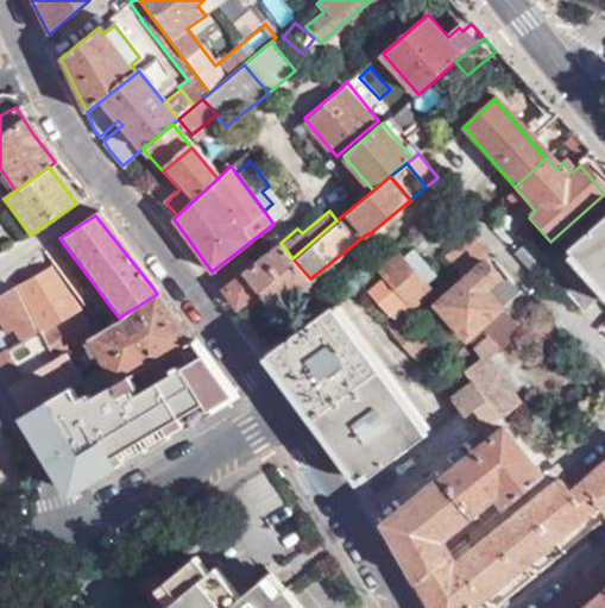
[(604,219),(548,269),(546,270),(583,315),(604,295),(604,219)]
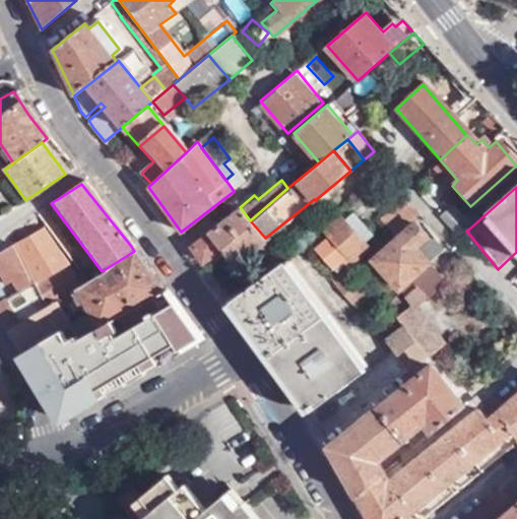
[(240,207),(191,246),(202,261),(219,248),(233,264),(265,238),(250,220),(240,207)]
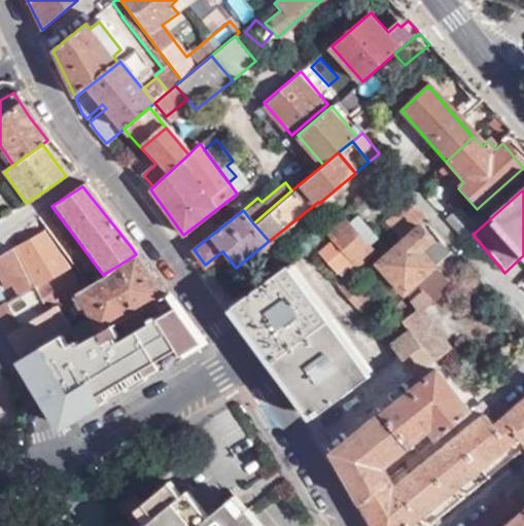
[(359,218),(349,225),(369,250),(378,242),(359,218)]
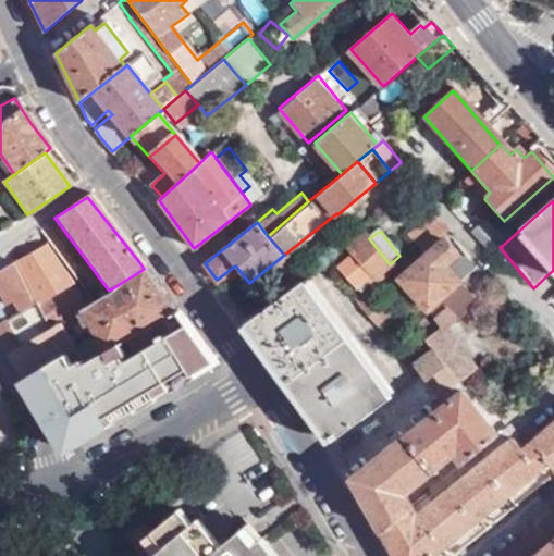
[(344,243),(335,250),(343,260),(339,266),(354,285),(364,280),(369,285),(392,267),(390,264),(369,238),(364,232),(346,245),(344,243)]
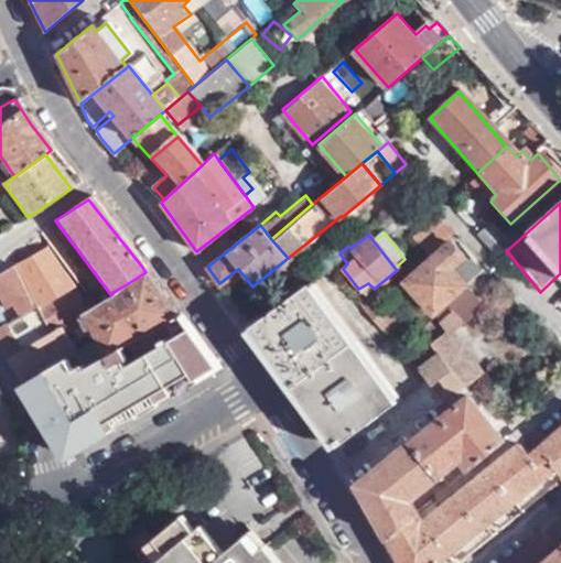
[(448,244),(402,281),(429,312),(474,274),(448,244)]
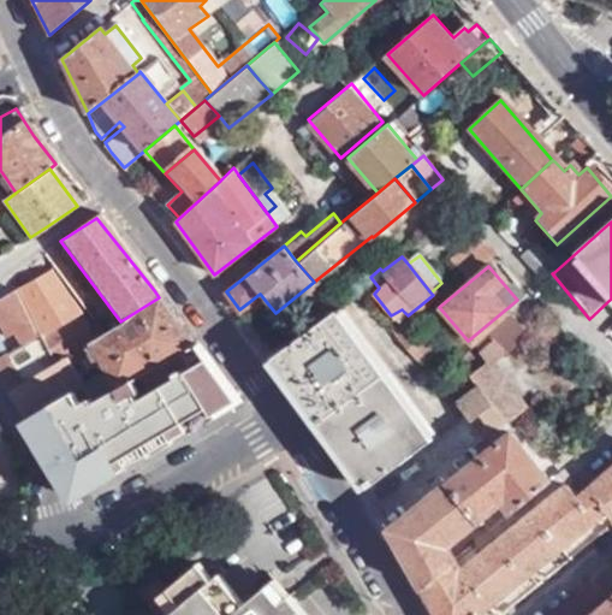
[(11,290),(39,343),(49,364),(60,358),(90,338),(43,272),(11,290)]
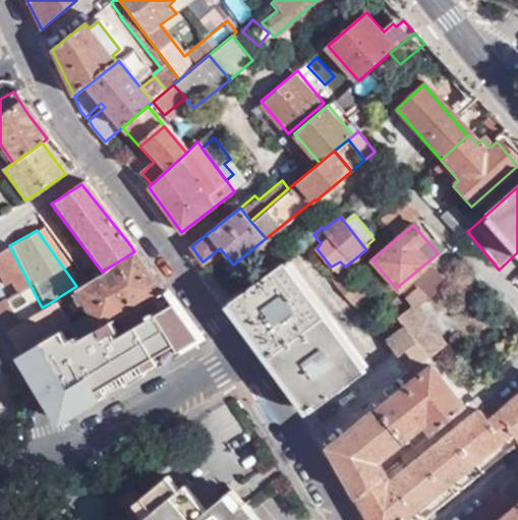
[(12,296),(0,302),(0,324),(4,331),(42,307),(33,290),(29,292),(7,247),(0,251),(0,280),(1,279),(6,290),(9,288),(12,296)]
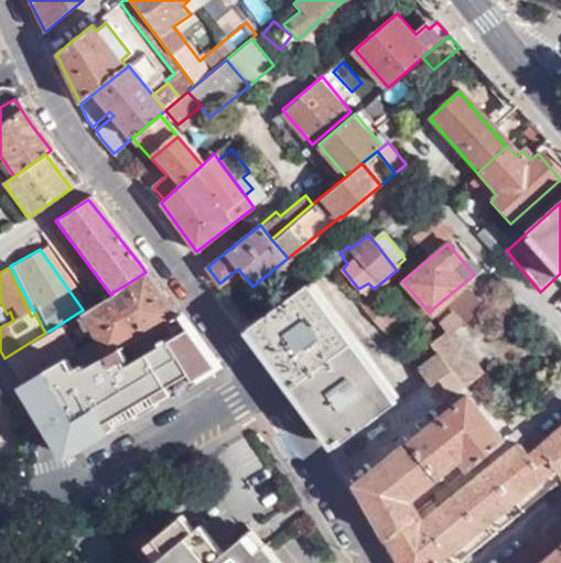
[(110,294),(88,307),(83,310),(55,327),(64,342),(88,328),(107,359),(158,331),(179,317),(146,272),(110,294)]
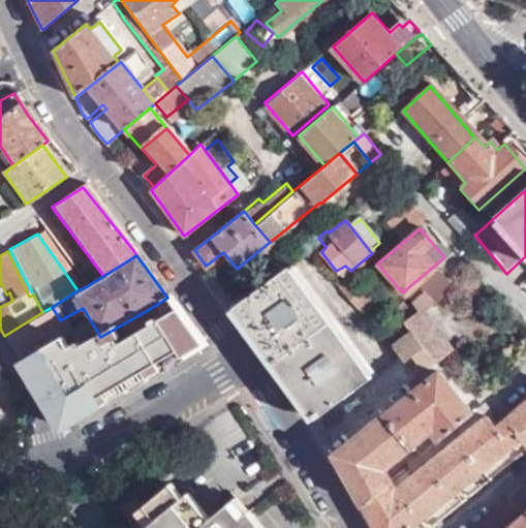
[(286,262),(233,305),(248,325),(274,362),(327,318),(286,262)]
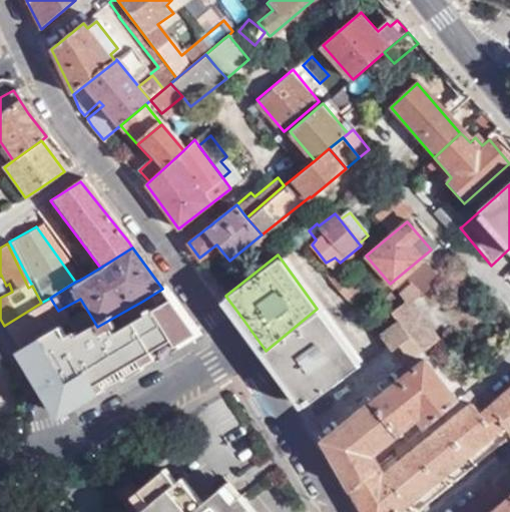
[(407,301),(409,304),(440,279),(424,262),(393,288),(405,302),(407,301)]
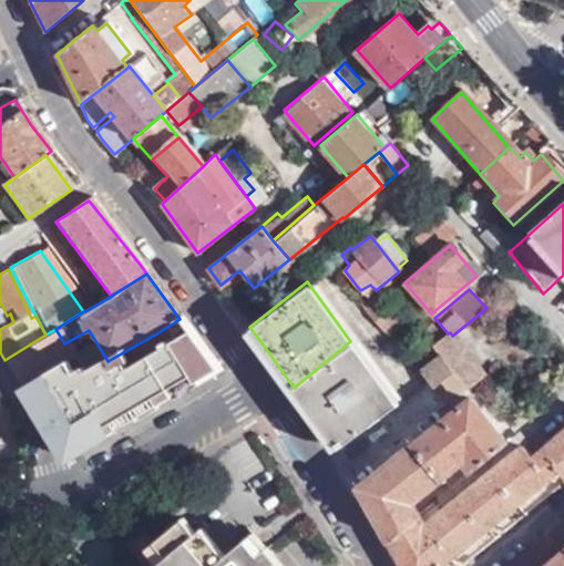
[(368,295),(358,304),(363,311),(375,302),(368,295)]
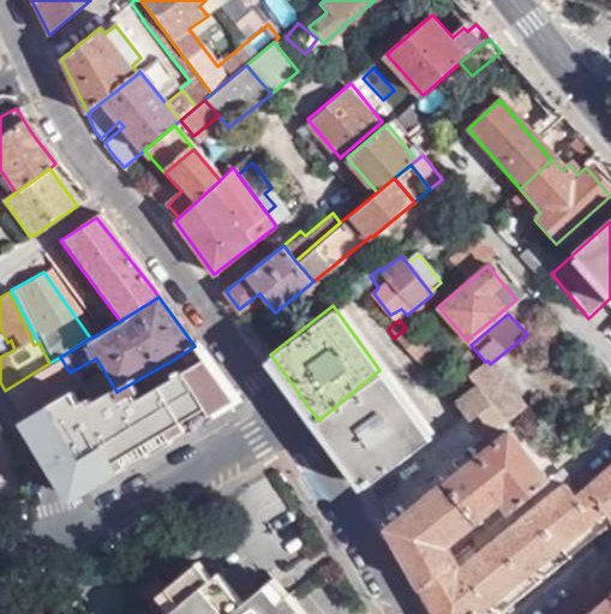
[(49,363),(5,391),(69,499),(234,400),(205,361),(183,375),(172,361),(117,392),(93,407),(70,373),(60,357),(49,363)]
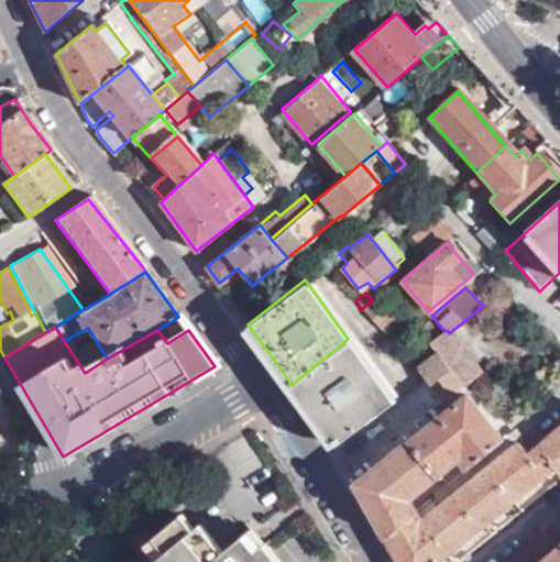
[(462,386),(470,379),(478,374),(449,333),(447,330),(445,331),(429,343),(437,352),(462,386)]
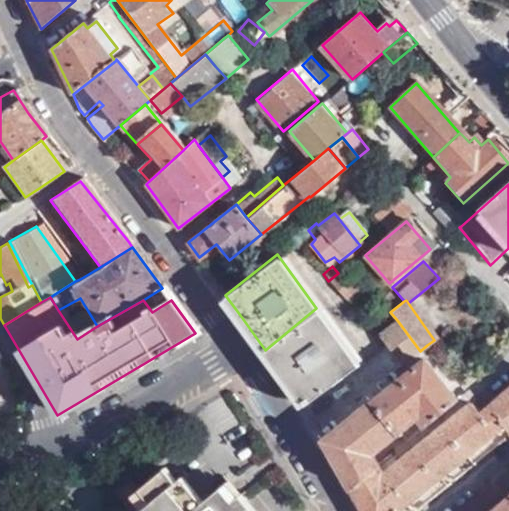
[(316,308),(265,350),(294,392),(302,404),(356,365),(316,308)]
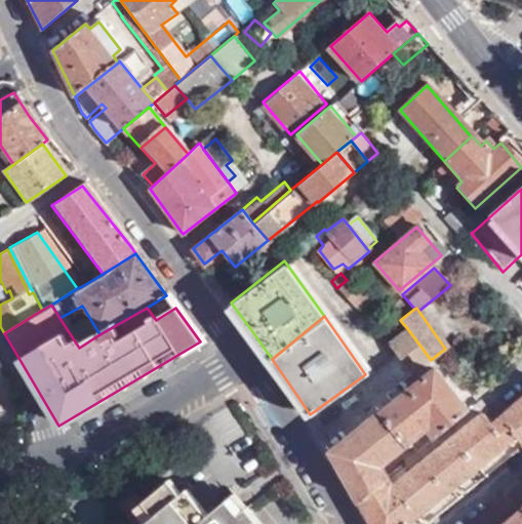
[(394,352),(408,372),(412,375),(431,360),(407,328),(389,345),(394,352)]
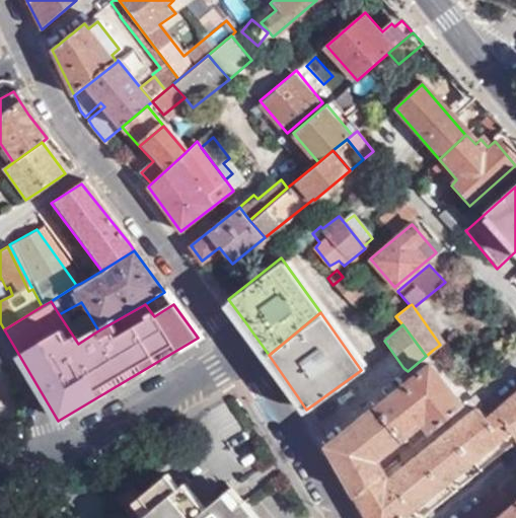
[(433,367),(381,407),(406,437),(427,420),(431,424),(427,427),(432,432),(442,425),(463,407),(433,367)]
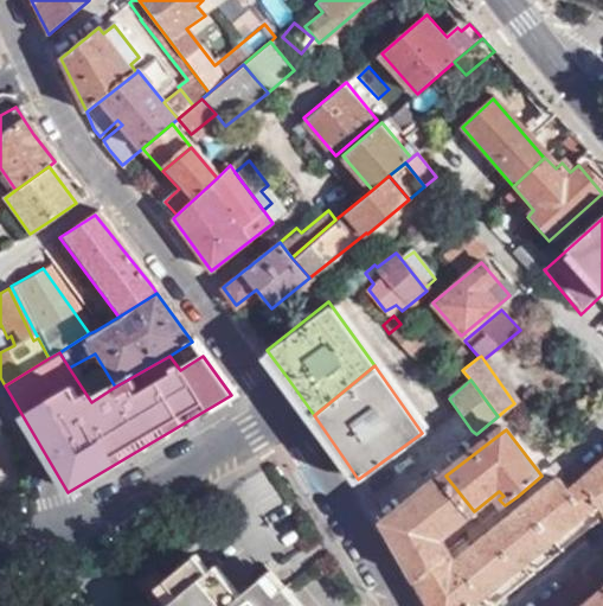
[(602,460),(571,489),(589,511),(595,506),(602,516),(602,460)]
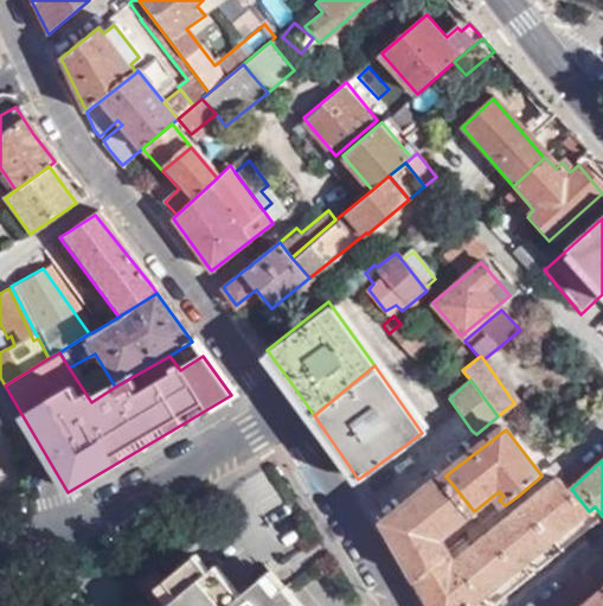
[(553,466),(541,476),(517,497),(552,541),(589,511),(571,489),(553,466)]
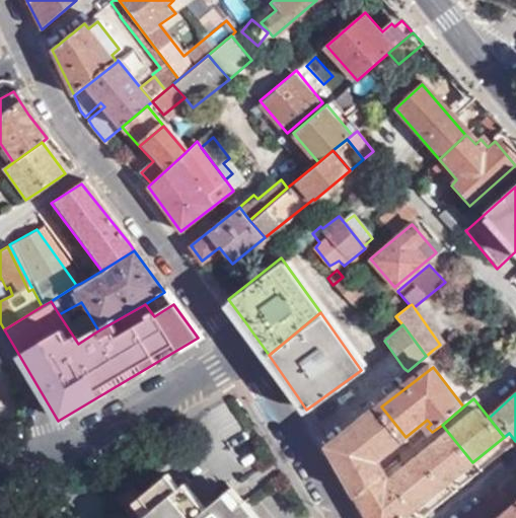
[(327,448),(356,495),(385,471),(377,460),(406,437),(381,407),(327,448)]
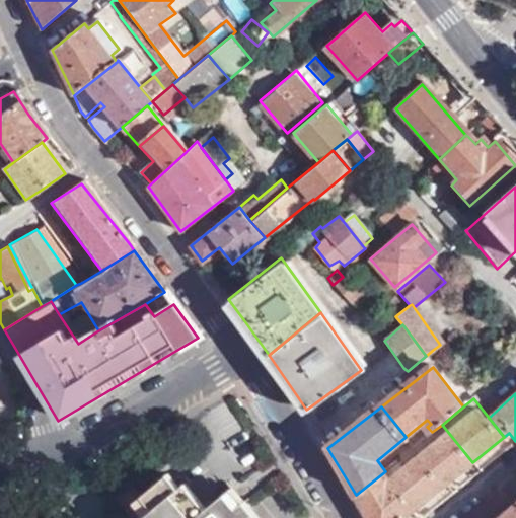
[(414,447),(444,486),(472,462),(442,425),(432,432),(414,447)]
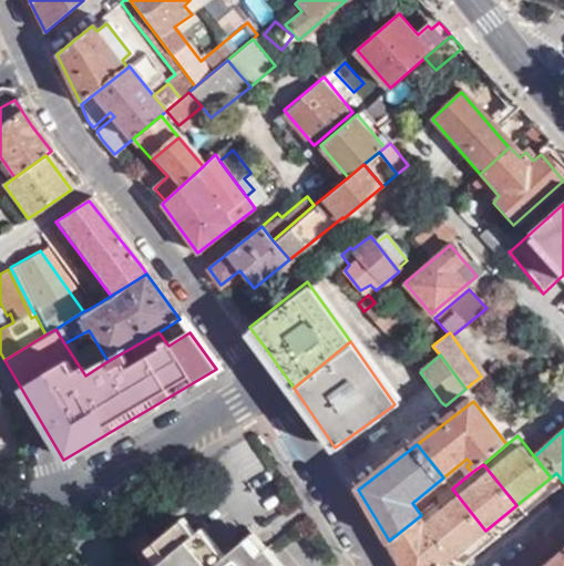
[(432,531),(448,559),(485,531),(452,489),(434,504),(442,513),(428,524),(432,531)]
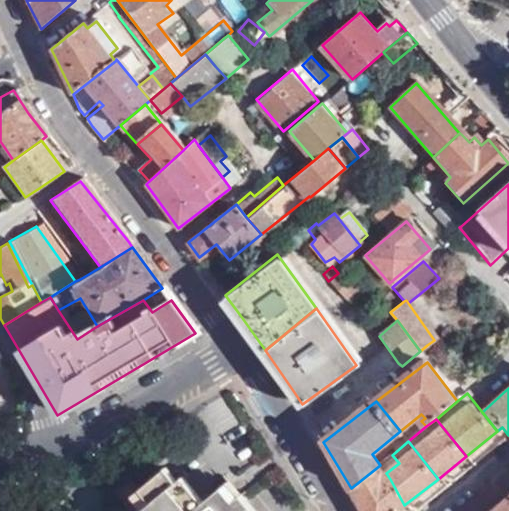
[(380,465),(351,488),(349,489),(362,510),(397,510),(404,505),(390,479),(386,473),(380,465)]
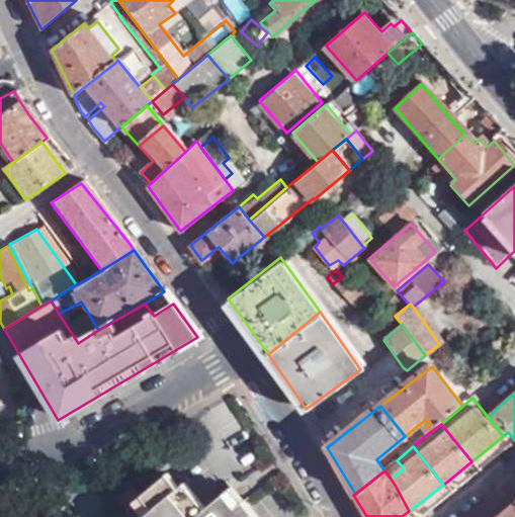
[(168,472),(141,494),(153,507),(145,514),(142,516),(256,516),(244,501),(224,516),(211,516),(205,508),(184,483),(179,487),(168,472)]
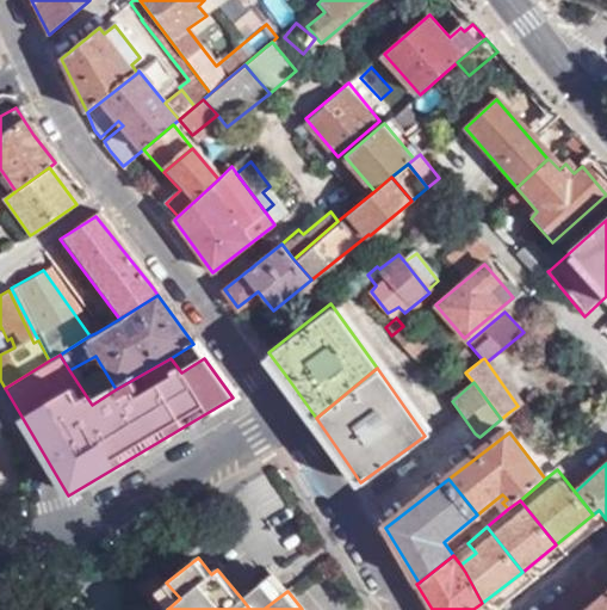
[(166,583),(152,565),(146,568),(135,580),(149,597),(158,589),(166,583)]
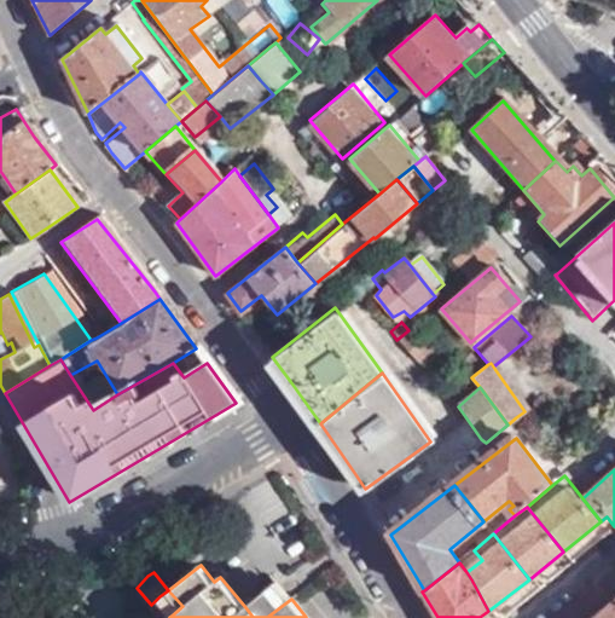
[(277,582),(245,607),(253,617),(267,617),(291,599),(280,588),(277,582)]
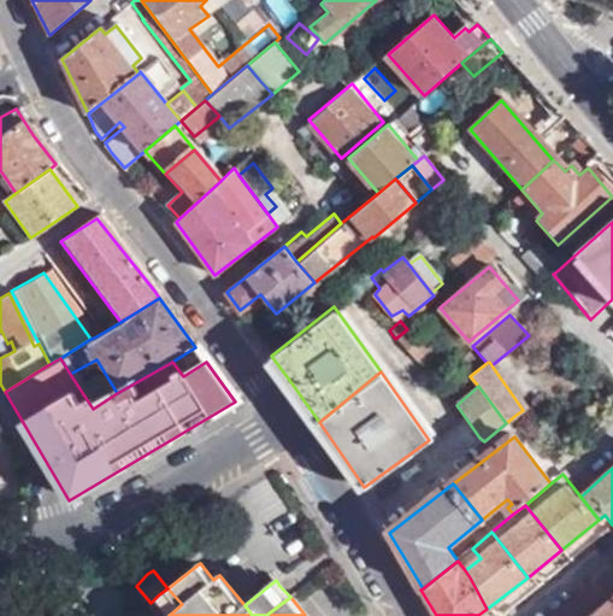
[(552,615),(573,615),(600,594),(589,582),(552,615)]
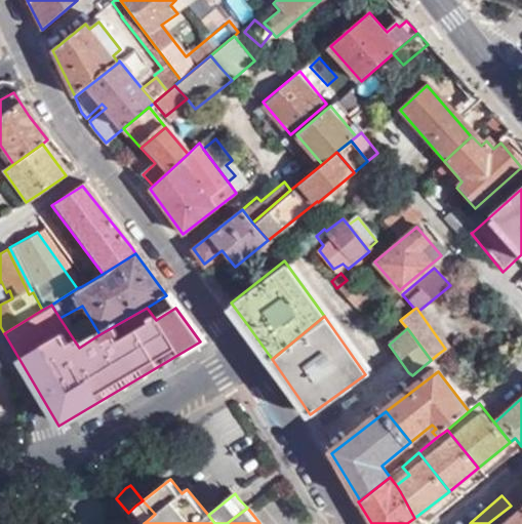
[(155,514),(143,500),(135,506),(147,521),(155,514)]
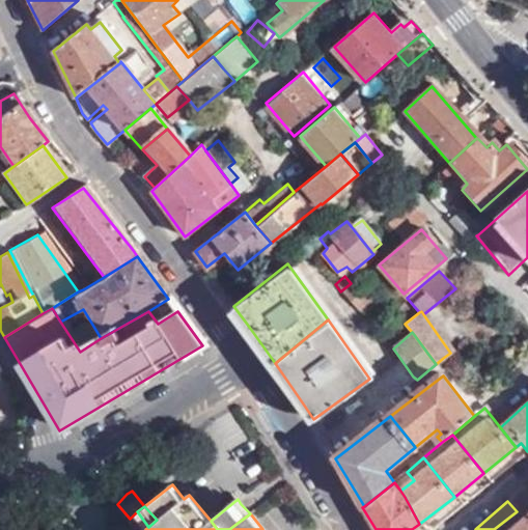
[(527,529),(527,517),(511,529),(527,529)]
